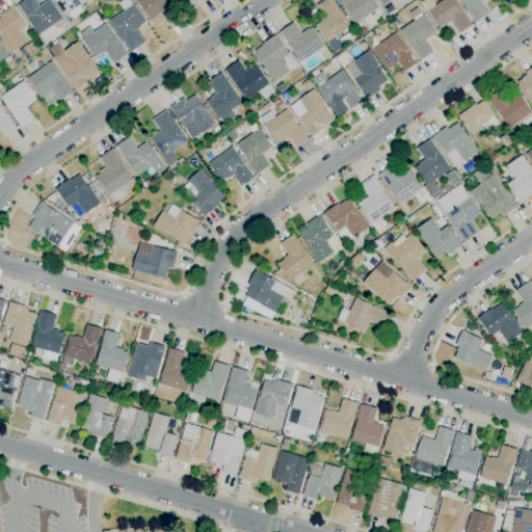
[(38,35),(18,5),(25,0),(35,0),(40,6),(48,0),(50,0),(67,25),(58,30),(54,25),(38,35)]
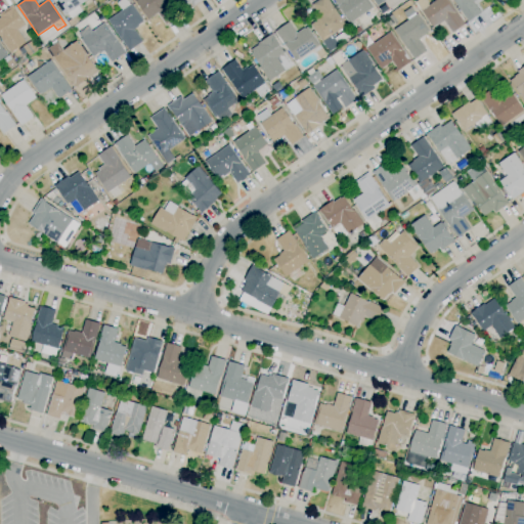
[(72,28),(68,22),(72,19),(69,13),(66,16),(53,0),(87,0),(79,6),(83,11),(75,17),(79,23),(72,28)]
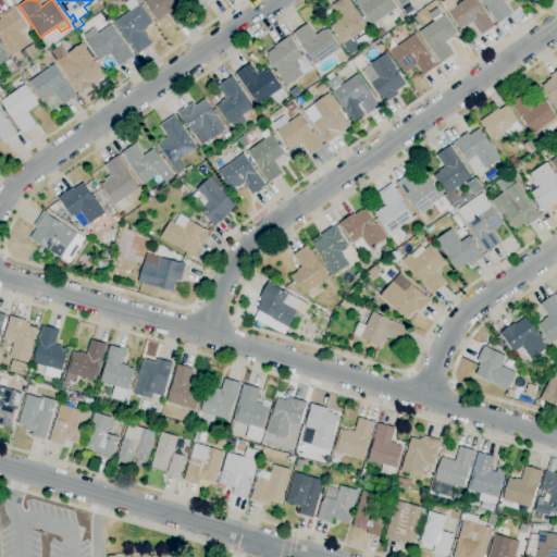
[(137,54),(115,22),(130,11),(124,3),(130,0),(135,0),(139,5),(140,4),(153,23),(147,27),(148,28),(143,32),(152,45),(137,54)]
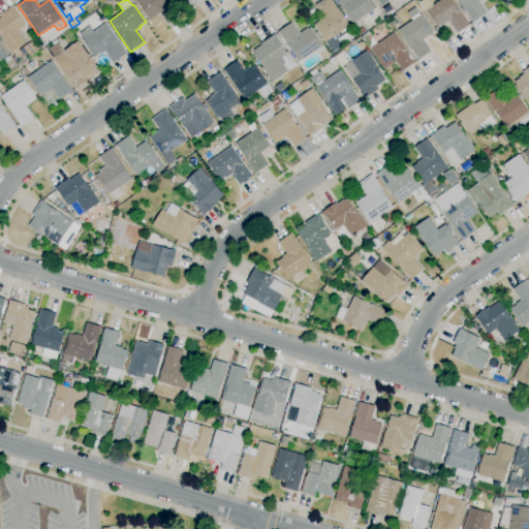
[(167,25),(160,13),(150,20),(137,1),(138,0),(169,0),(181,16),(167,25)]
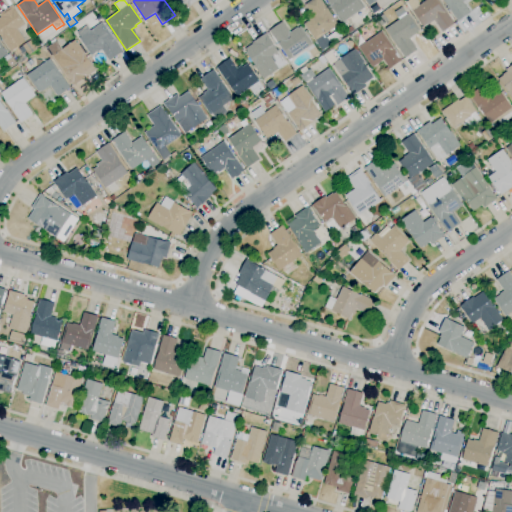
[(178,10),(170,0),(198,0),(189,7),(187,4),(178,10)]
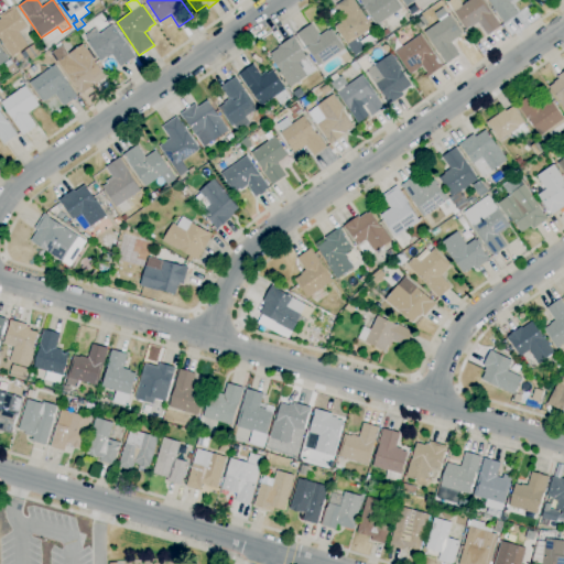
[(356,56),(335,26),(340,23),(339,22),(345,19),(336,6),(344,0),(353,0),(373,28),(358,39),(360,42),(372,33),(377,41),(356,56)]
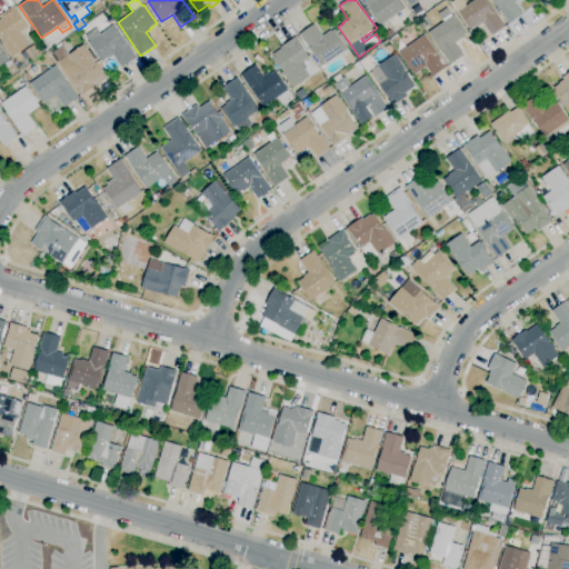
[(380,26),(362,0),(400,0),(406,8),(380,26)]
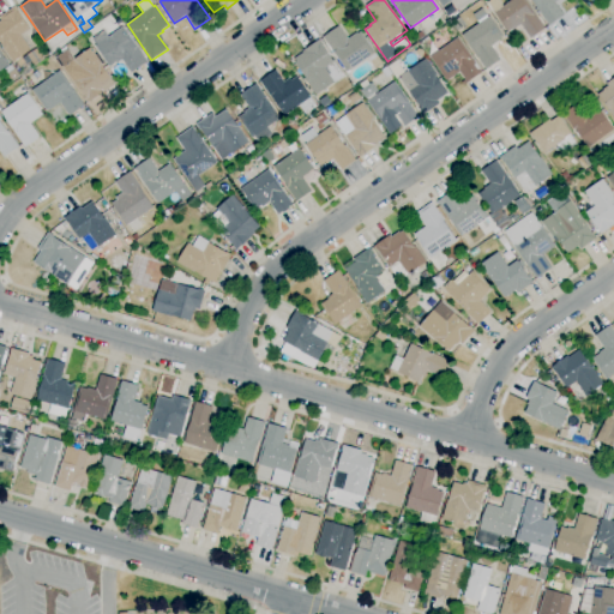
[(530,38),(521,25),(513,30),(513,29),(507,32),(494,13),(504,7),(504,6),(511,0),(527,0),(546,29),(530,38)]
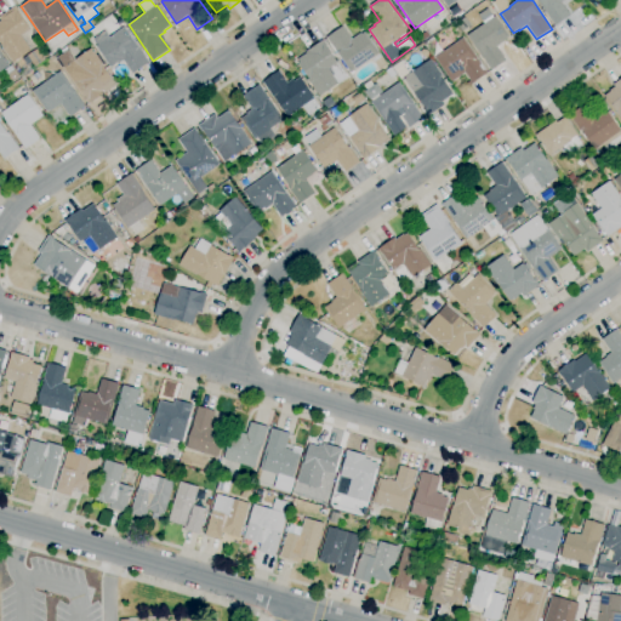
[(556,27),(536,0),(564,0),(562,3),(570,16),(556,27)]
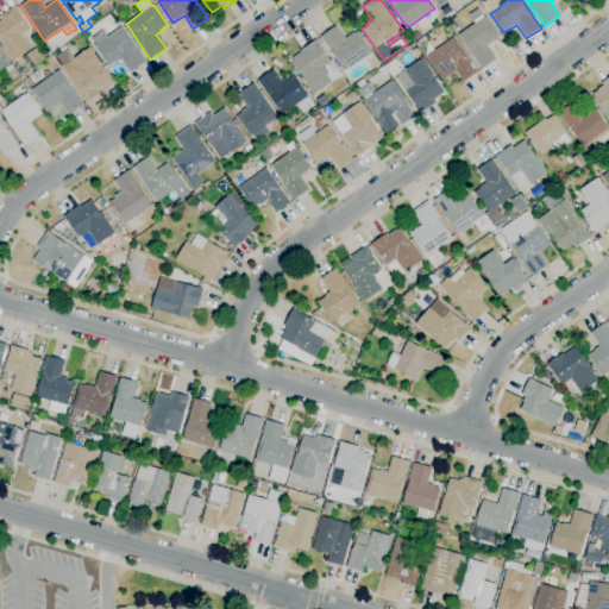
[(13,62),(1,45),(2,45),(0,42),(0,20),(1,20),(0,18),(0,16),(16,6),(19,12),(18,13),(30,29),(20,36),(31,49),(13,62)]
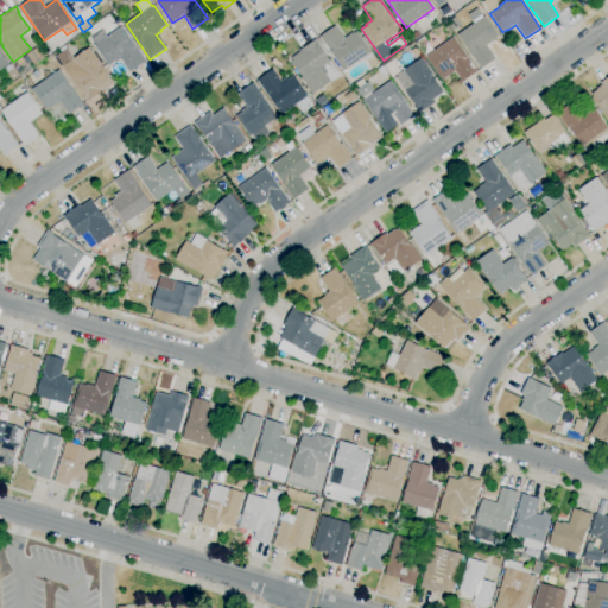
[(481,69),(457,35),(458,33),(473,23),(468,16),(476,10),(482,18),(485,16),(499,36),(493,40),(494,42),(487,46),(496,58),(481,69)]
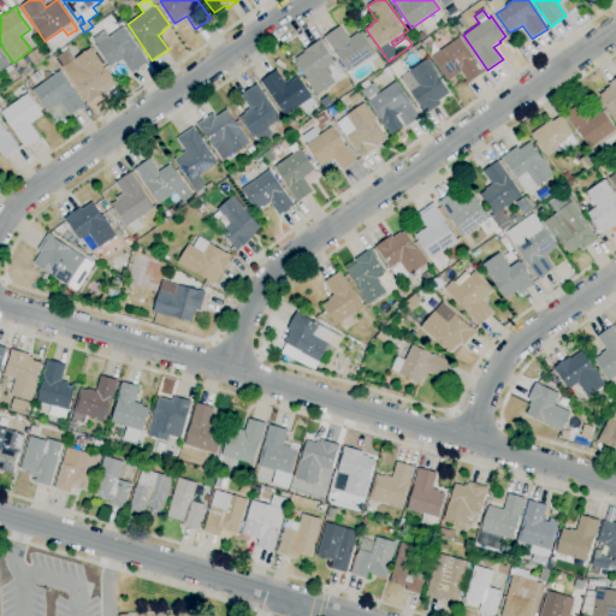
[(348,72),(341,61),(338,63),(333,57),(336,54),(324,37),(339,25),(349,40),(359,33),(360,34),(362,33),(385,64),(377,70),(368,58),(348,72)]
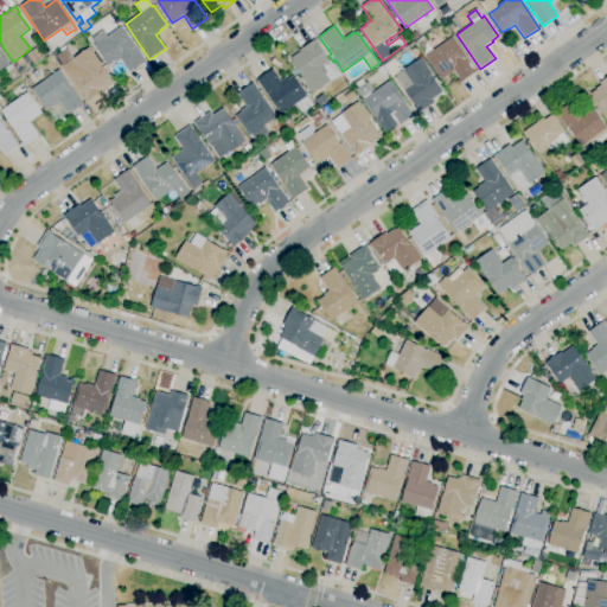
[(129,72),(121,59),(115,63),(115,62),(108,66),(95,46),(96,44),(91,38),(103,31),(108,37),(122,27),(146,62),(129,72)]
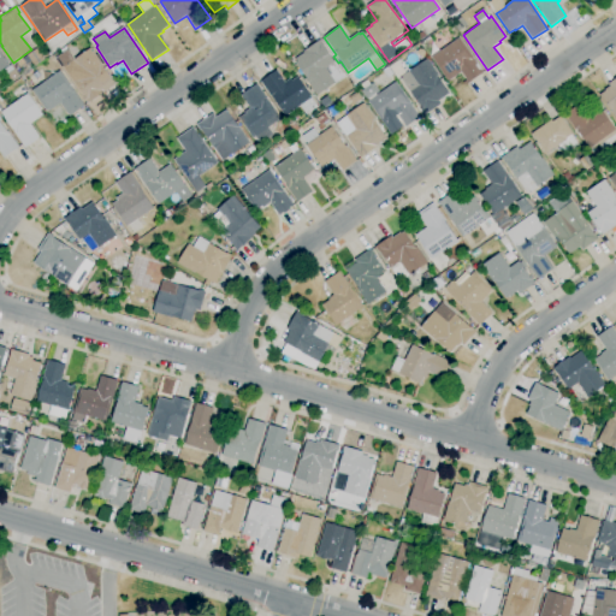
[(420,41),(416,36),(422,31),(426,36),(420,41)]
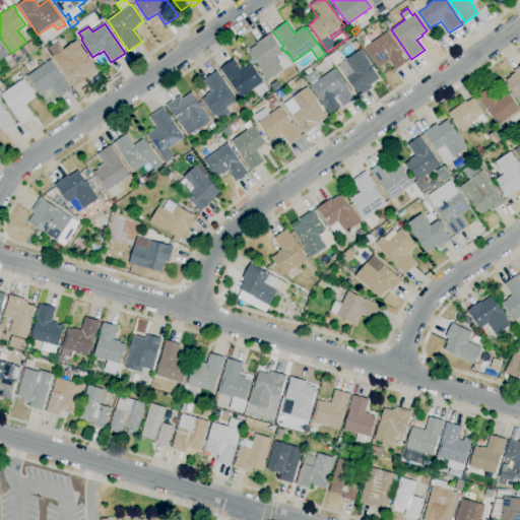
[(393,72),(391,70),(394,68),(389,61),(378,69),(365,49),(364,49),(354,37),(363,31),(371,44),(388,31),(408,62),(393,72)]
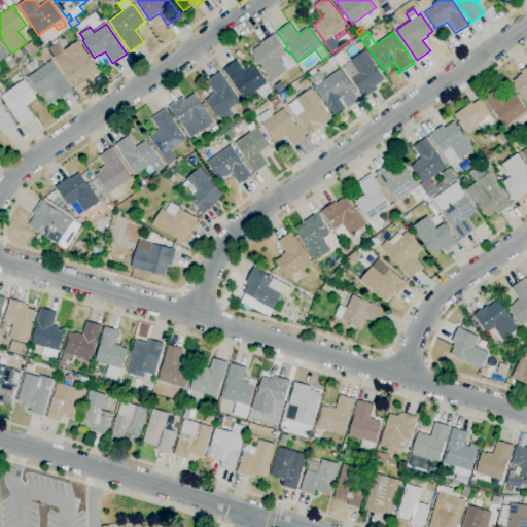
[(272,81),(261,67),(262,67),(252,53),(253,51),(252,50),(261,45),(260,43),(274,34),(286,53),(286,54),(294,65),(286,71),(287,71),(272,81)]
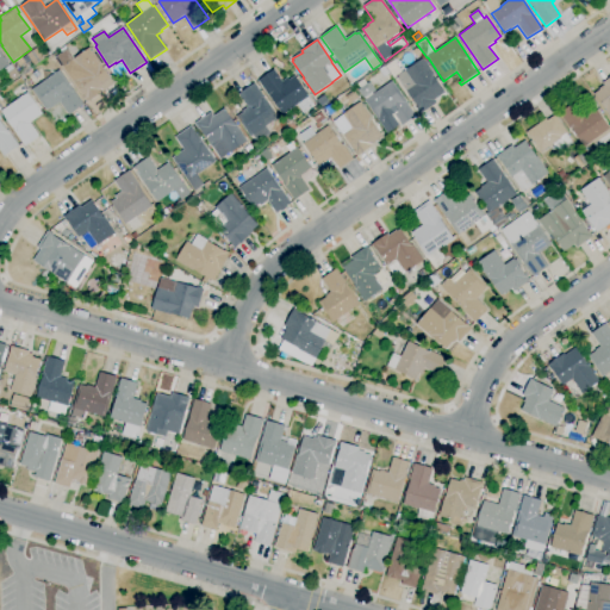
[(87,103),(83,98),(85,98),(73,81),(74,80),(66,67),(67,66),(66,64),(69,62),(69,63),(74,61),(73,60),(91,48),(112,80),(110,81),(111,83),(101,89),(104,92),(87,103)]
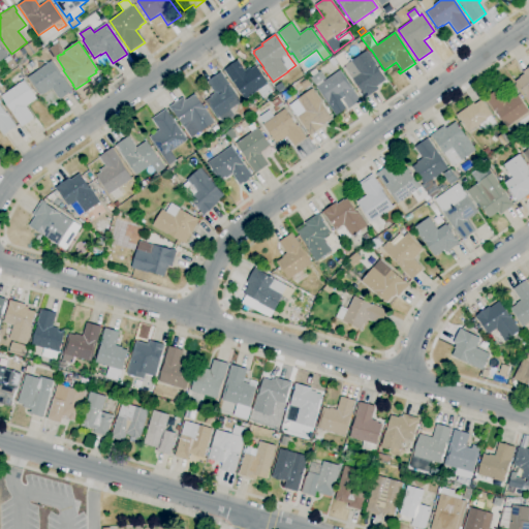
[(0,61),(0,43),(8,56),(0,61)]
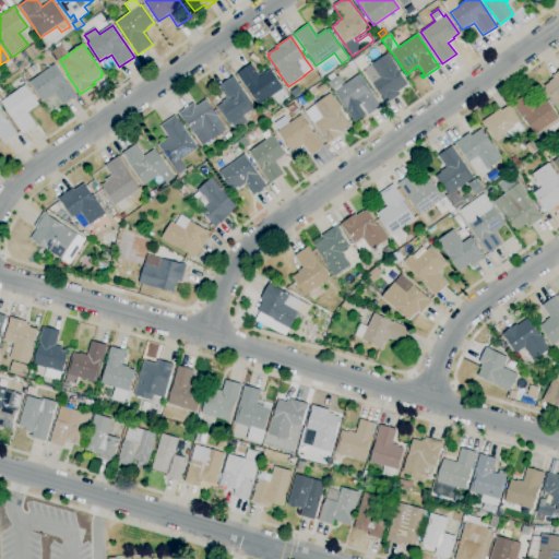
[(385,105),(382,99),(383,98),(373,84),(372,84),(363,71),(361,72),(353,60),(364,52),(371,64),(388,54),(397,68),(396,69),(407,84),(397,92),(400,94),(385,105)]
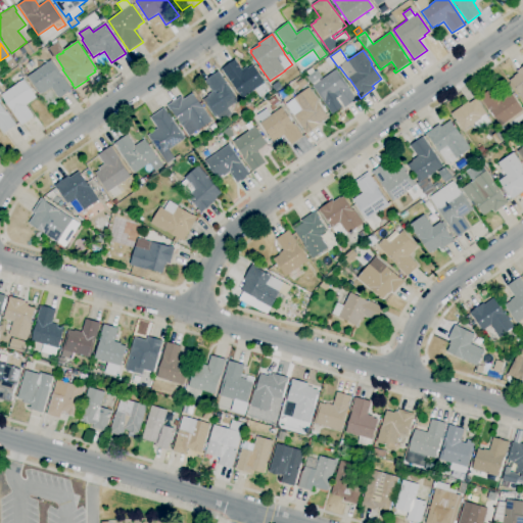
[(10,70),(6,63),(4,59),(9,56),(16,66),(10,70)]
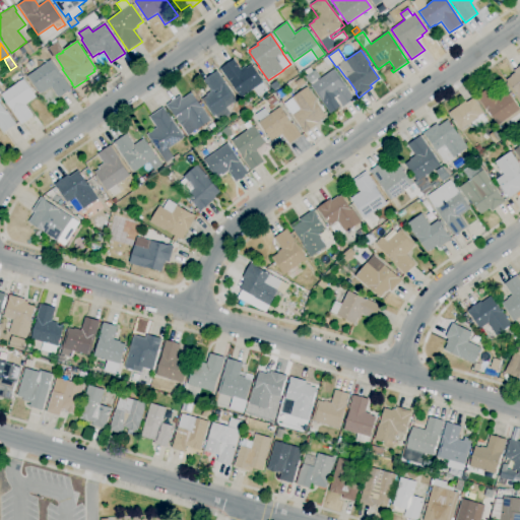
[(327,66),(323,60),(328,56),(332,63),(327,66)]
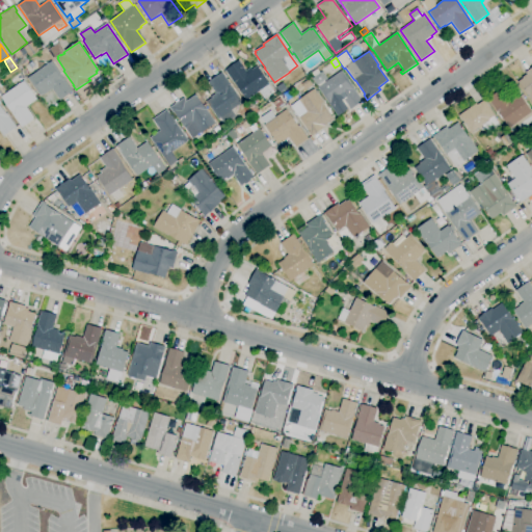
[(246,100),(235,84),(225,71),(239,60),(246,71),(250,68),(253,70),(257,67),(269,84),(246,100)]
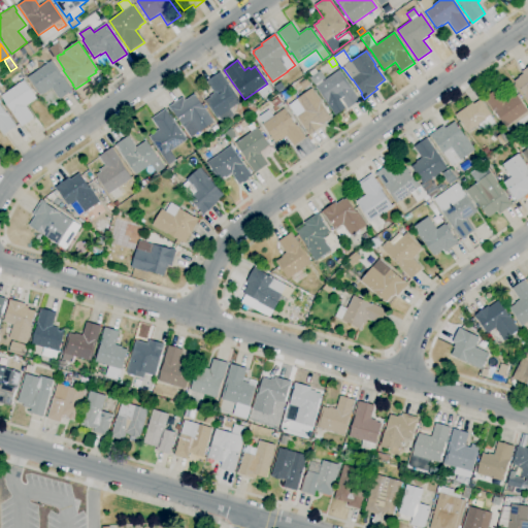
[(60,100),(52,89),(42,95),(41,94),(40,96),(28,77),(52,61),(72,91),(60,100)]
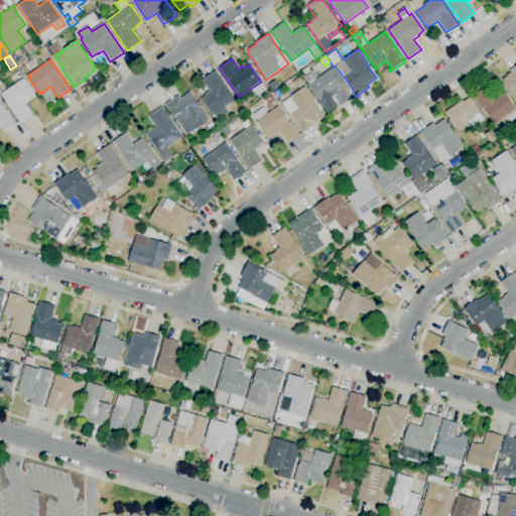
[(515,101),(511,94),(511,93),(502,80),(507,77),(506,76),(511,73),(509,71),(515,66),(515,101)]
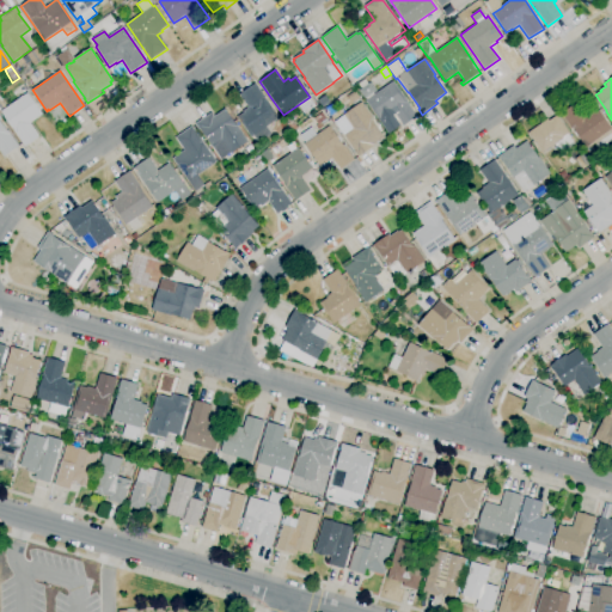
[(389,134),(366,102),(367,101),(366,98),(366,99),(360,91),(371,83),(377,91),(372,95),(373,96),(393,81),(408,102),(407,103),(417,117),(404,127),(396,115),(393,116),(401,126),(389,134)]
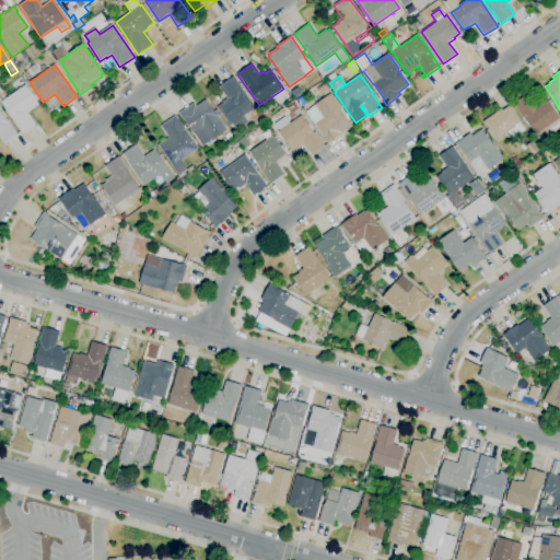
[(242,128),(236,121),(230,126),(217,107),(223,103),(222,102),(228,98),(219,86),(233,77),(256,108),(244,116),(248,124),(242,128)]
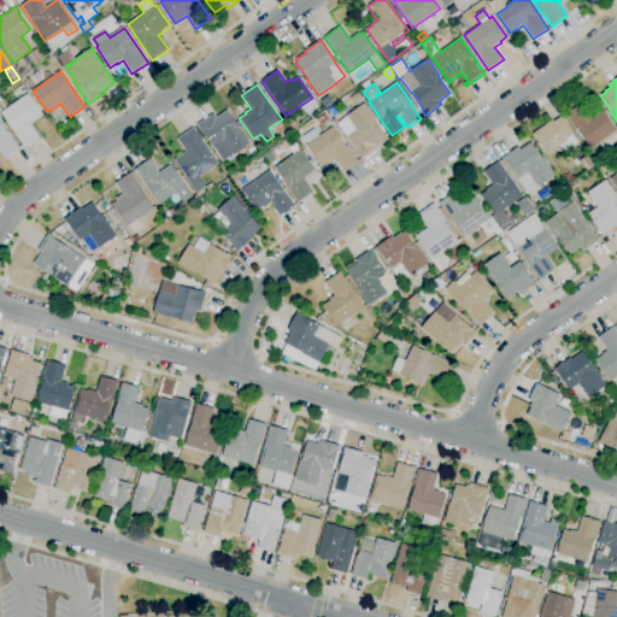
[(354,104),(351,98),(358,92),(363,99),(354,104)]
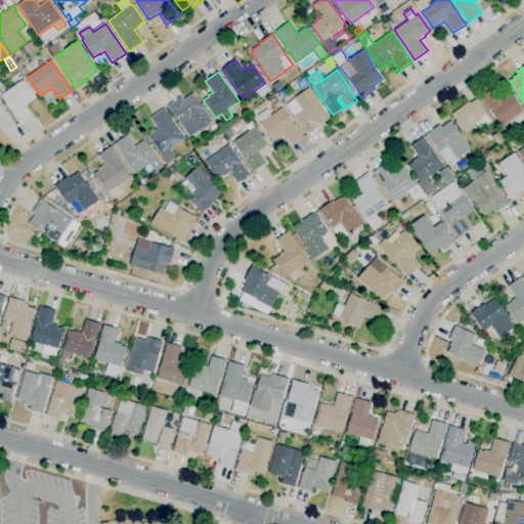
[(20,126),(11,113),(12,112),(1,95),(24,80),(37,98),(26,105),(34,117),(20,126)]
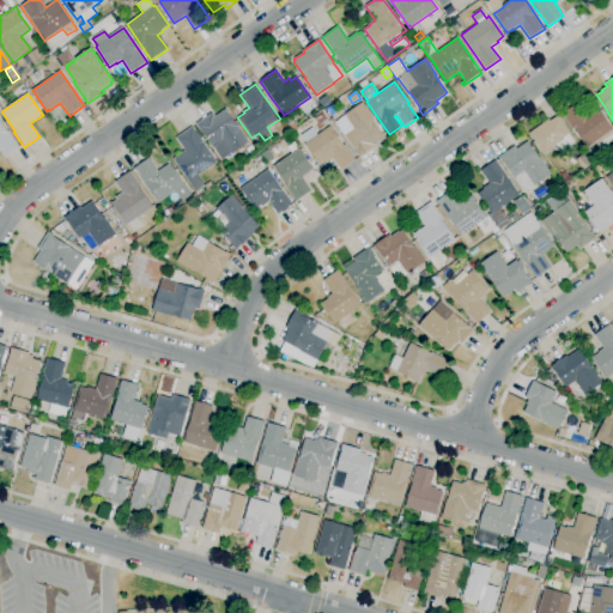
[(323,108),(319,101),(326,96),(331,103),(323,108)]
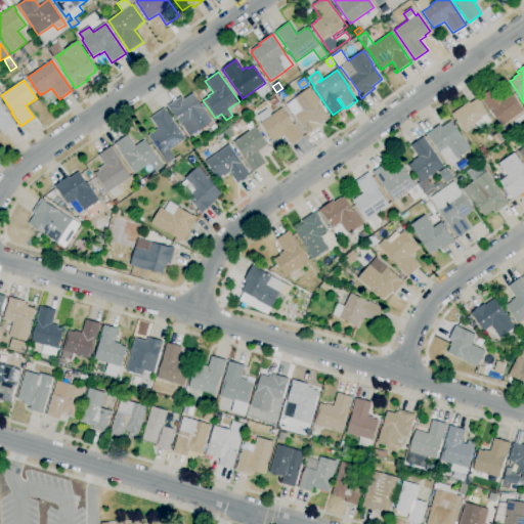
[(307,135),(304,130),(305,130),(295,116),(303,111),(294,98),(309,88),(319,101),(318,102),(330,118),(319,124),(320,125),(307,135)]
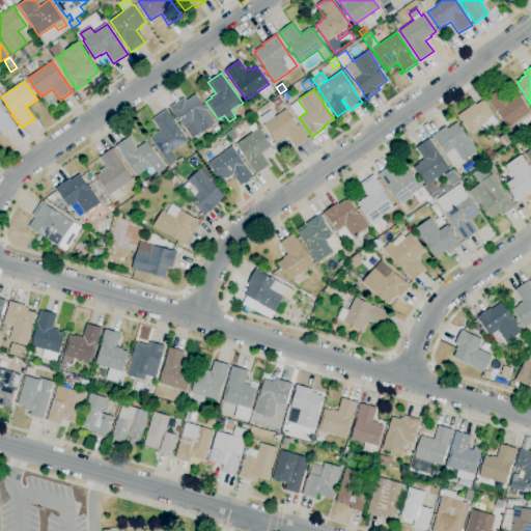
[(530,121),(521,130),(515,123),(509,128),(502,117),(500,118),(498,115),(499,114),(498,112),(497,113),(486,99),(500,89),(508,101),(515,95),(516,96),(519,94),(530,112),(530,121)]
